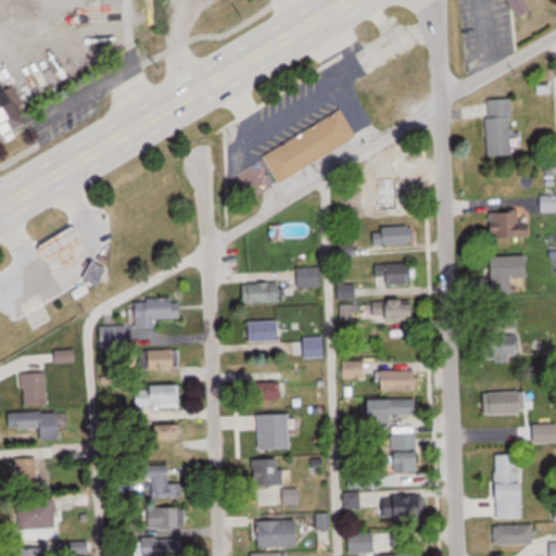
[(508,0),(518,19),(534,11),(529,0),(508,0)]
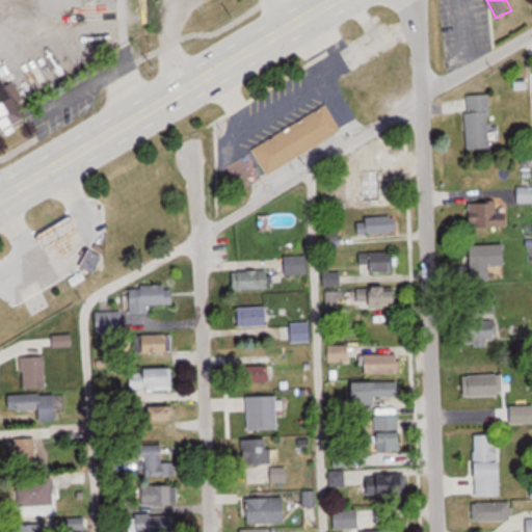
[(0,138),(29,123),(0,70),(0,138)]
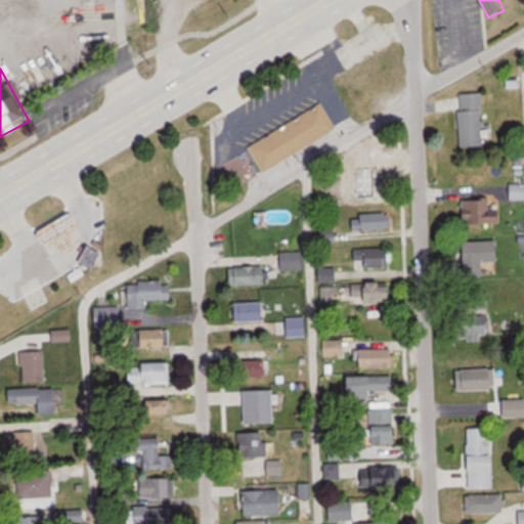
[(483,94),(460,94),(460,148),(484,148),(483,94)]
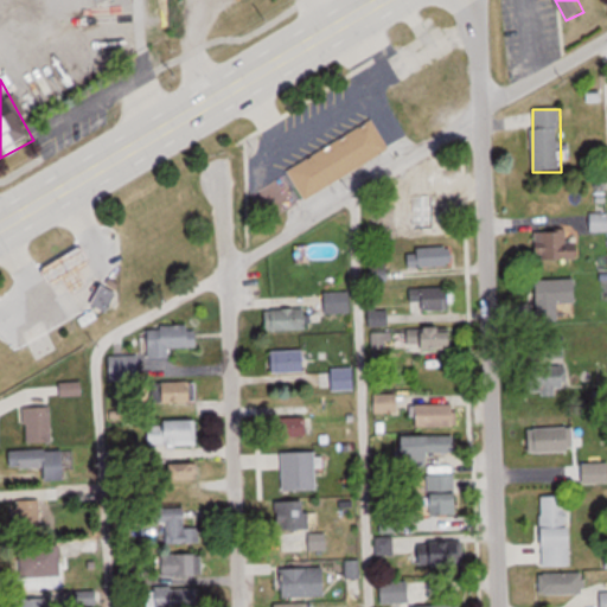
[(304,197),(391,153),(376,122),(288,166),(304,197)]
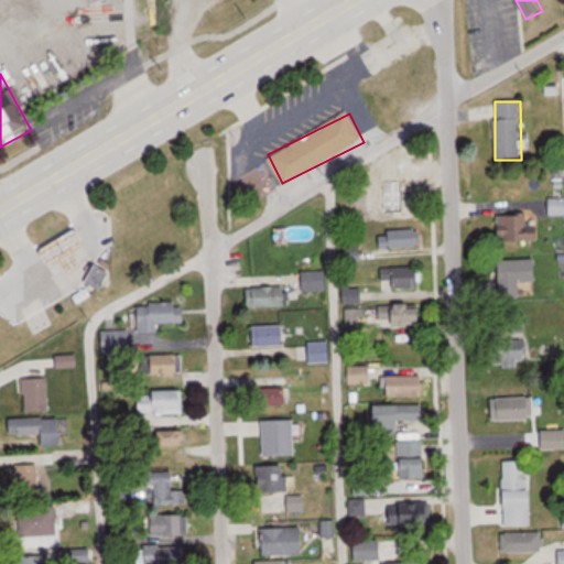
[(563,214),(563,197),(549,198),(549,215),(563,214)]
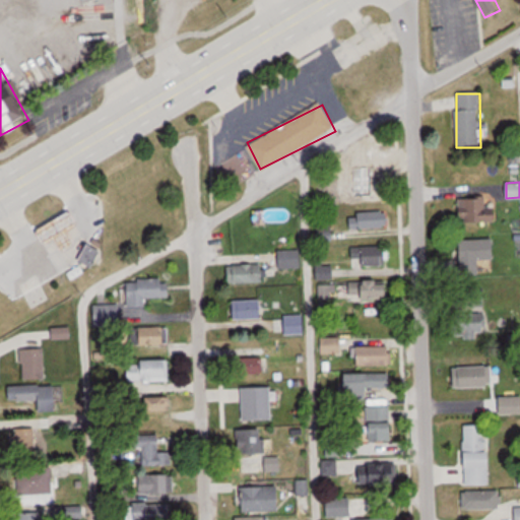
[(484,214),(484,198),(460,198),(460,222),(498,222),(498,214),(484,214)]
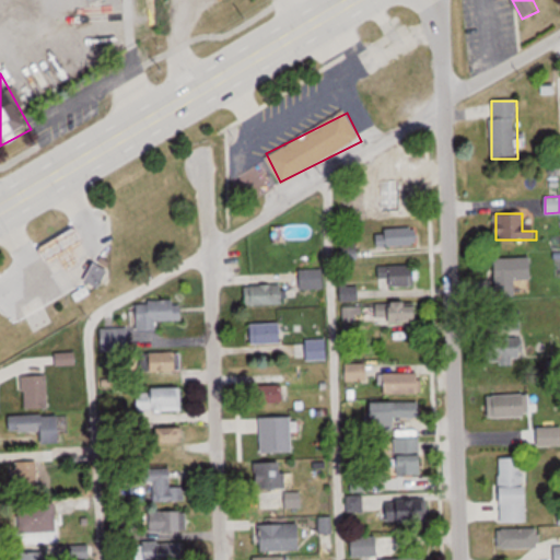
[(89,241),(79,225),(45,246),(54,263),(63,256),(68,264),(73,272),(89,263),(83,254),(79,246),(89,241)]
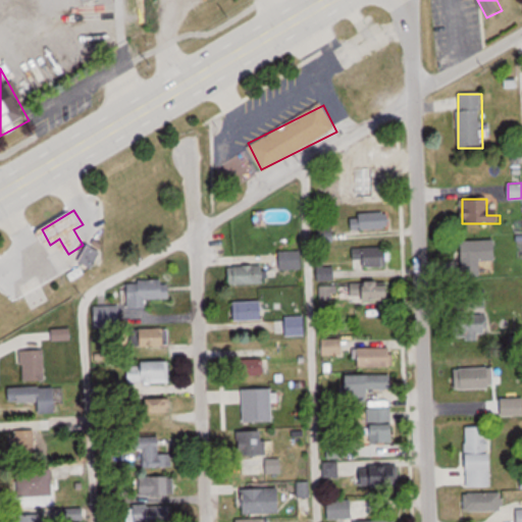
[(392,227),(390,211),(350,214),(352,230),(392,227)]
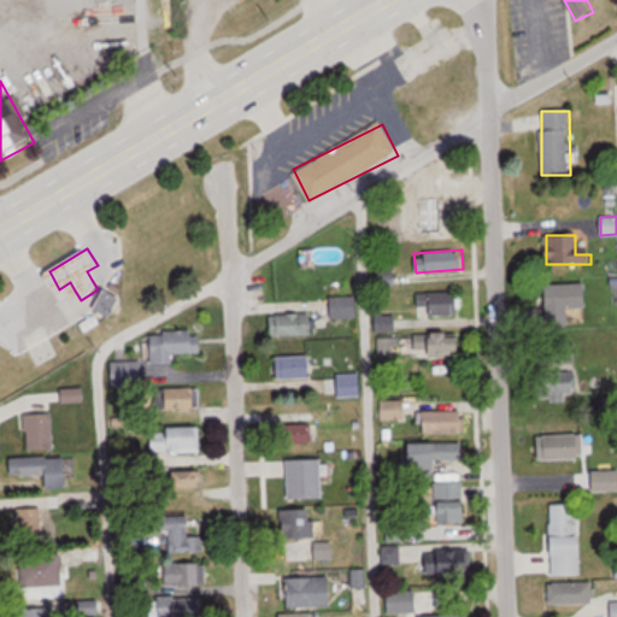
[(395,266),(376,266),(376,285),(395,285),(395,266)]
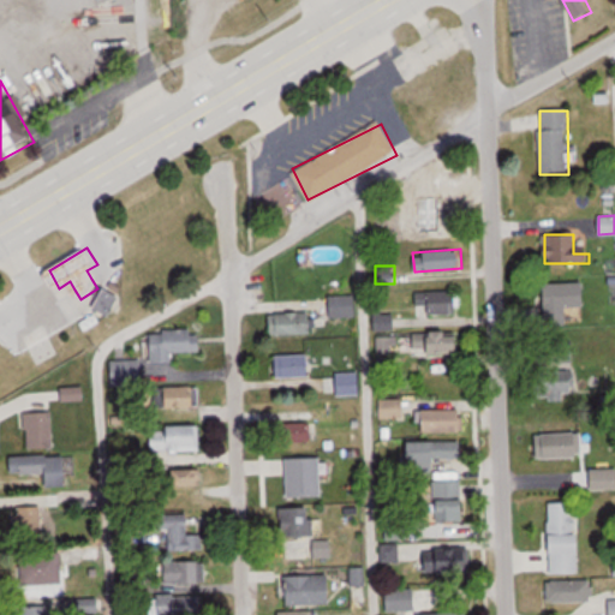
[(586,306),(586,282),(545,282),(545,317),(569,317),(569,306),(586,306)]
